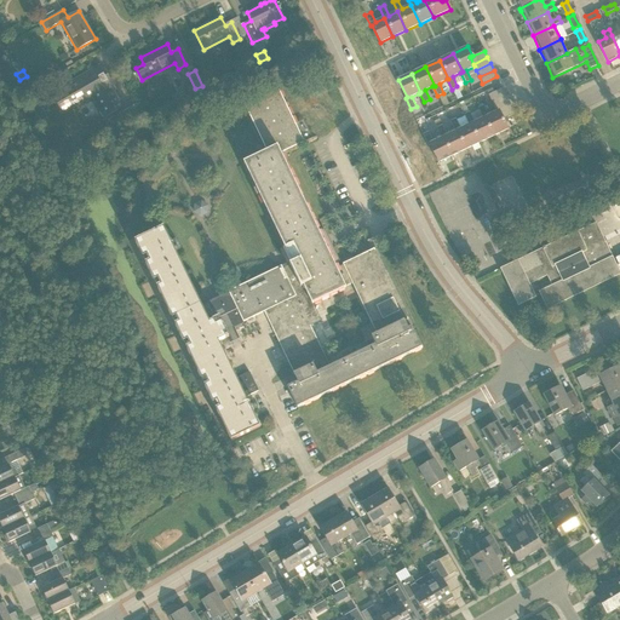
[(191,84),(183,87),(187,96),(195,93),(191,84)]
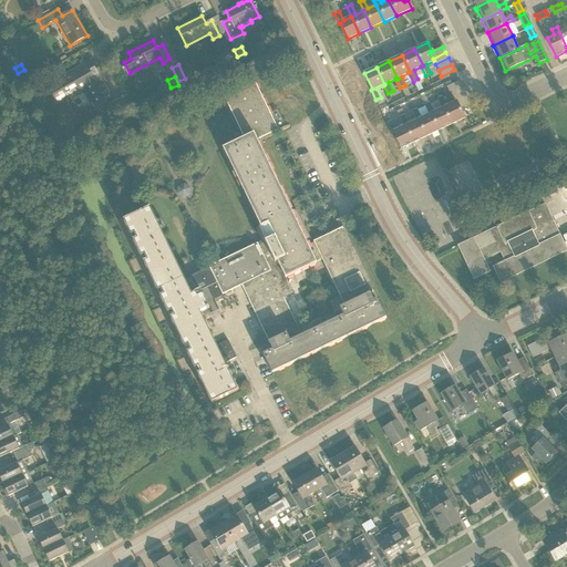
[(450,93),(462,86),(460,81),(446,86),(450,93)]
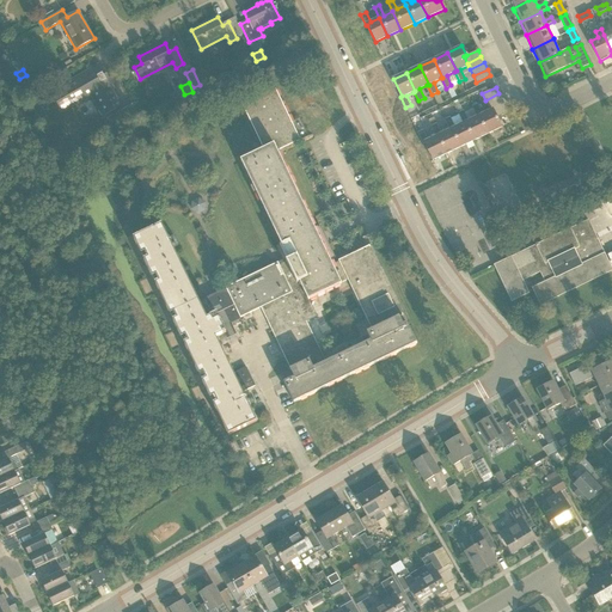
[(287,263),(279,267),(277,263),(226,288),(226,289),(215,294),(230,324),(261,307),(289,368),(289,369),(293,378),(283,383),(294,404),(417,344),(407,323),(403,325),(399,317),(403,316),(369,246),(349,256),(348,254),(338,258),(340,261),(338,261),(338,263),(332,265),(277,152),(300,140),(275,89),(242,105),(263,150),(240,161),(288,259),(286,261),(287,263)]
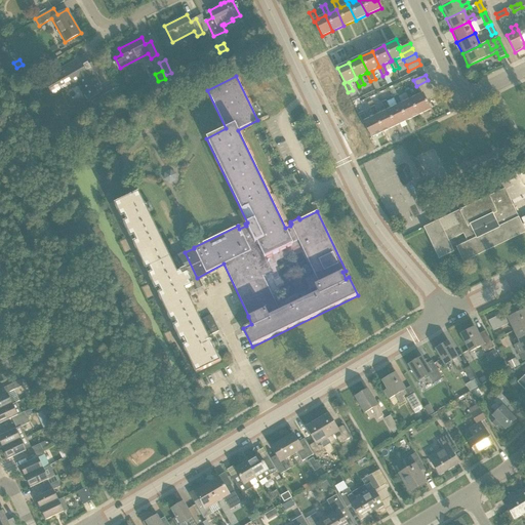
[(426,102),(423,103),(421,97),(420,94),(414,98),(409,89),(407,84),(407,83),(406,80),(401,83),(409,101),(416,116),(430,110),(426,102)]
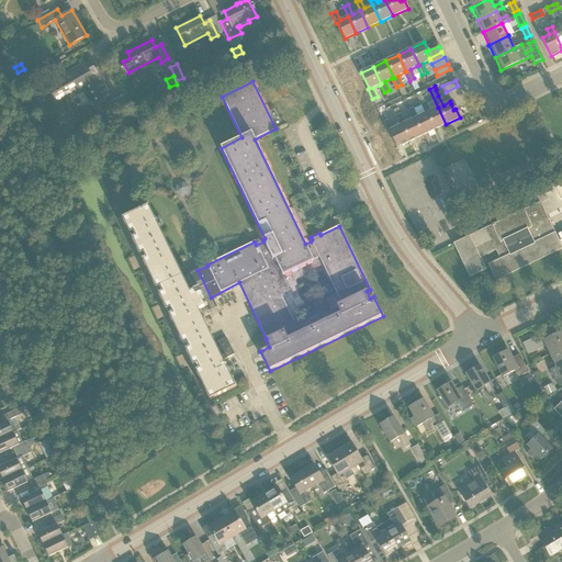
[(446,92),(448,98),(461,92),(458,86),(446,92)]
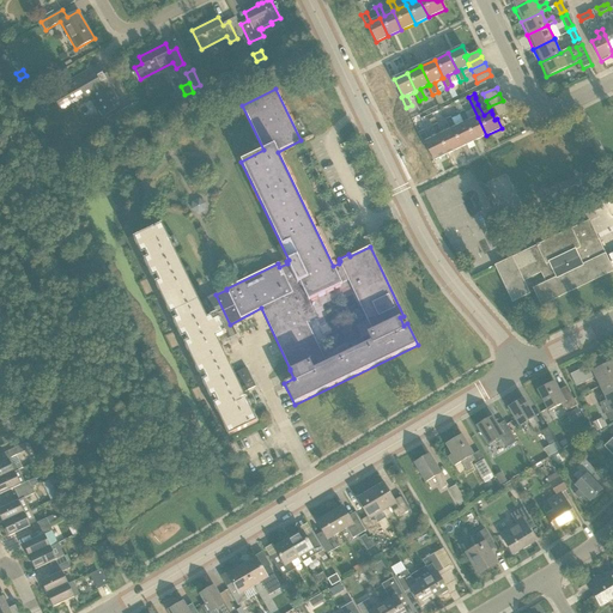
[(489,107),(491,110),(492,114),(507,107),(503,101),(489,107)]
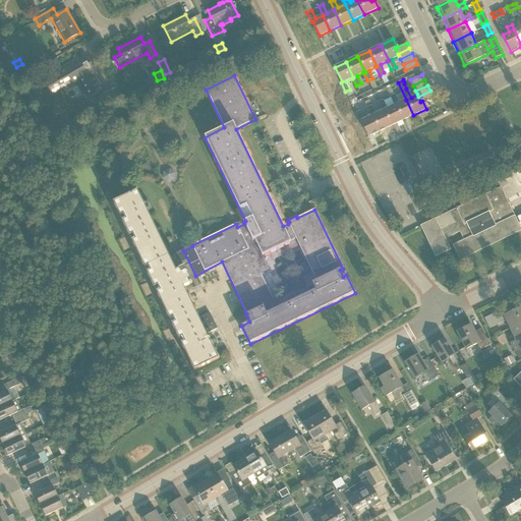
[(420,102),(422,101),(432,96),(430,91),(418,97),(420,102)]
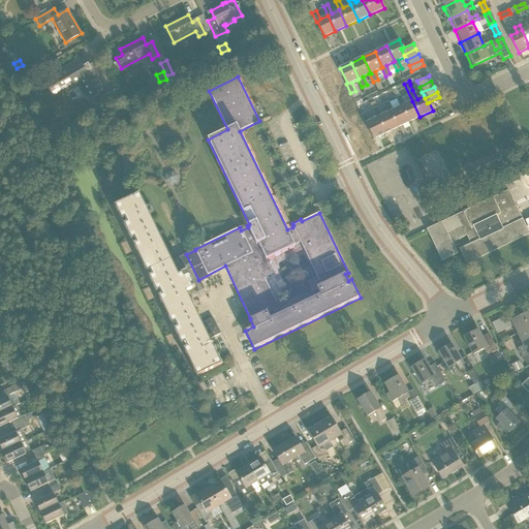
[(396,98),(400,106),(408,123),(419,117),(412,101),(405,104),(401,96),(396,98)]
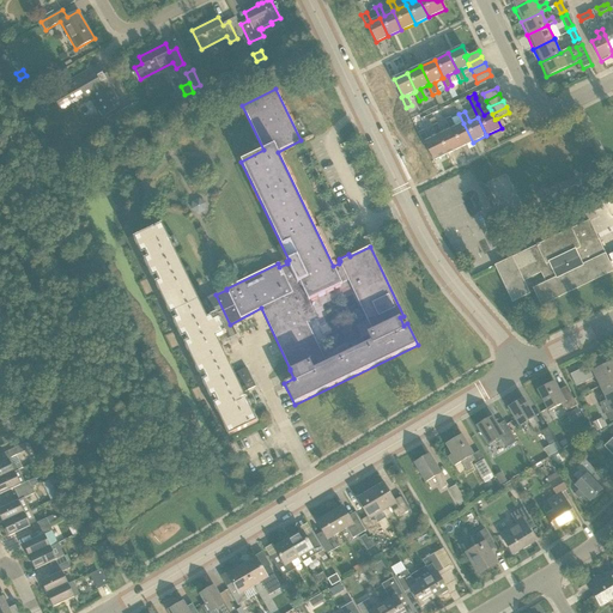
[(463,123),(456,127),(451,117),(445,120),(450,129),(459,149),(473,143),(463,123)]
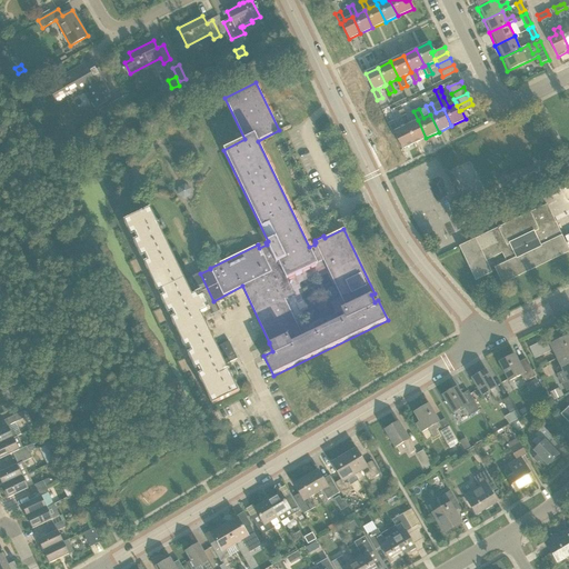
[(401,118),(406,127),(413,143),(426,138),(418,120),(411,123),(407,115),(401,118)]
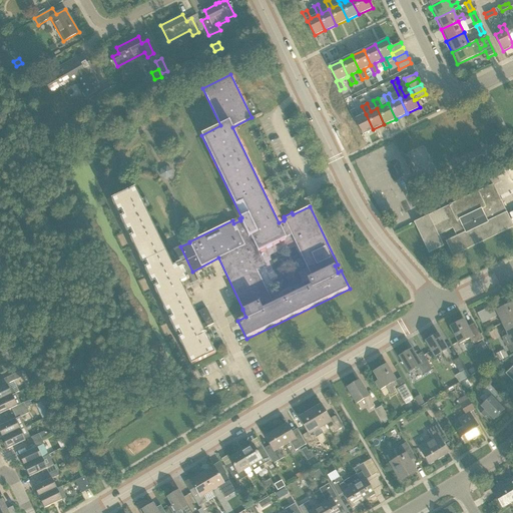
[(355,109),(350,111),(355,121),(356,120),(363,134),(373,129),(366,114),(359,117),(355,109)]
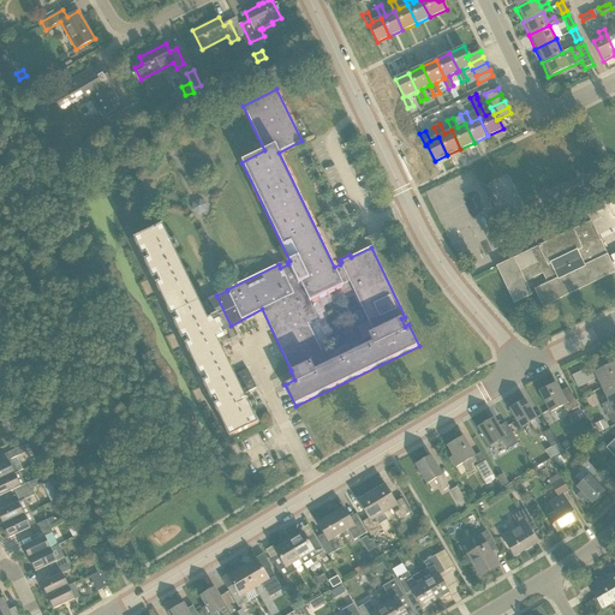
[(578,177),(545,192),(551,206),(584,190),(578,177)]
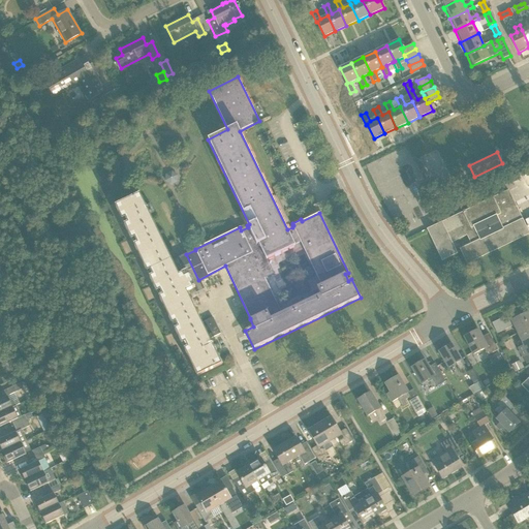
[(429,192),(433,190),(417,158),(413,160),(429,192)]
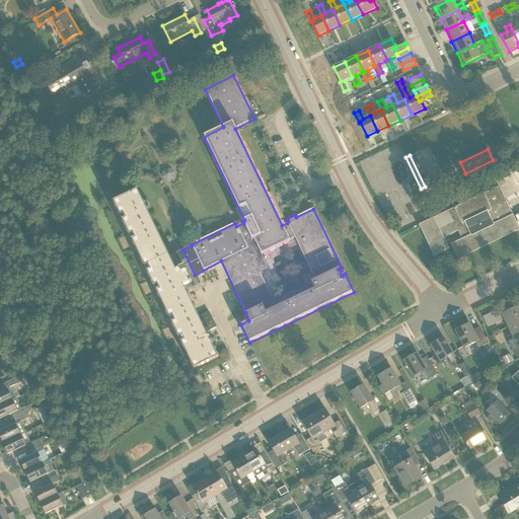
[(508,169),(499,174),(501,180),(510,175),(508,169)]
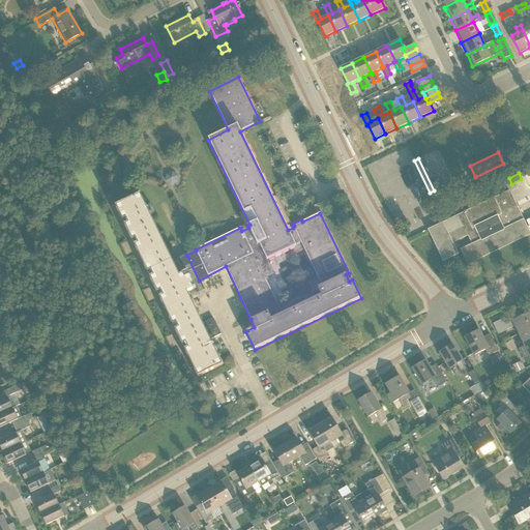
[(442,223),(428,230),(443,262),(458,255),(452,243),(467,236),(471,244),(461,249),(468,265),(529,234),(529,233),(523,217),(523,218),(518,207),(509,190),(501,194),(501,195),(493,199),(458,215),(442,223)]
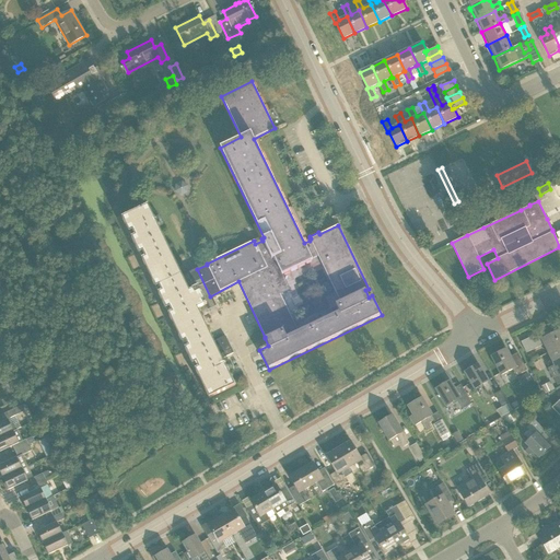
[(214,305),(210,296),(197,269),(182,277),(148,206),(121,218),(208,398),(234,386),(222,359),(233,353),(225,336),(213,342),(198,308),(207,305),(208,308),(214,305)]
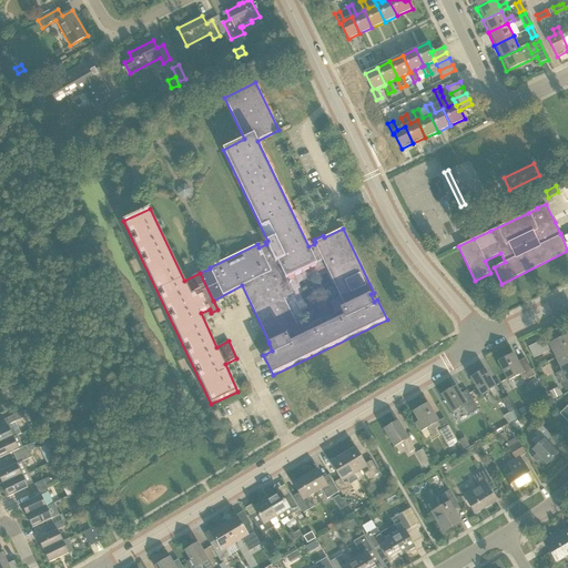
[(362,219),(357,211),(337,221),(342,229),(362,219)]
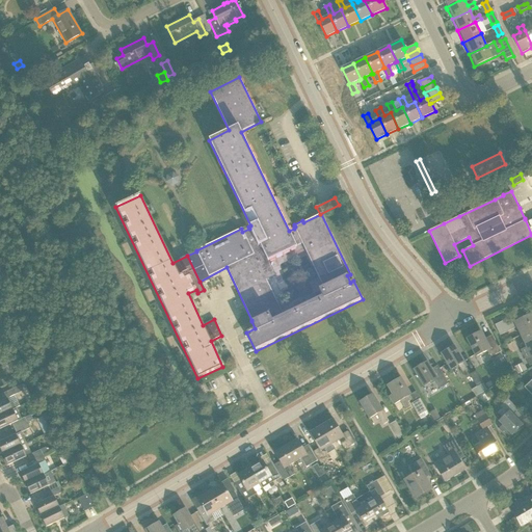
[(531,329),(531,315),(531,314),(510,324),(508,319),(495,325),(500,336),(516,327),(521,336),(531,329)]
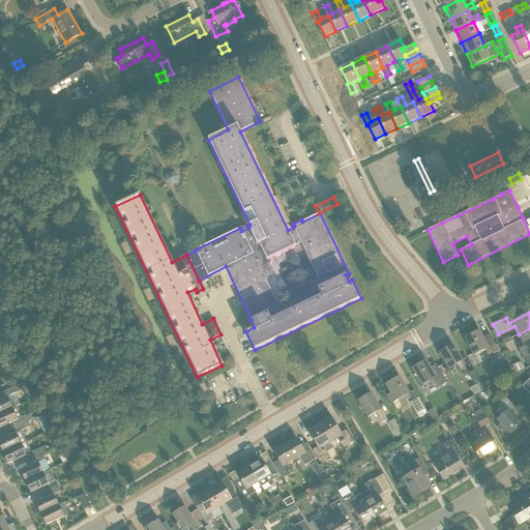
[(529,328),(519,334),(522,342),(518,344),(524,357),(529,354),(529,328)]
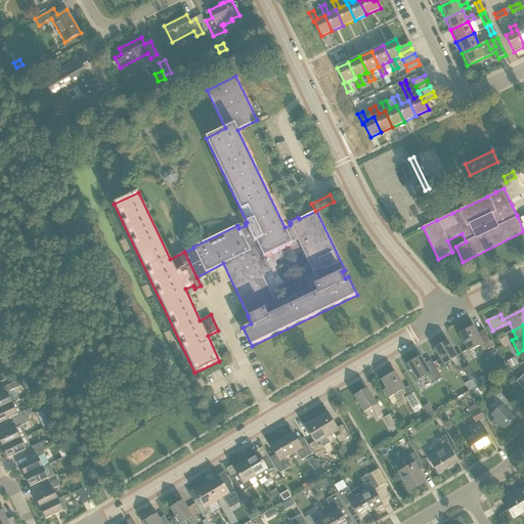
[(474,326),(460,334),(468,350),(479,345),(482,351),(491,347),(485,334),(479,338),(474,326)]
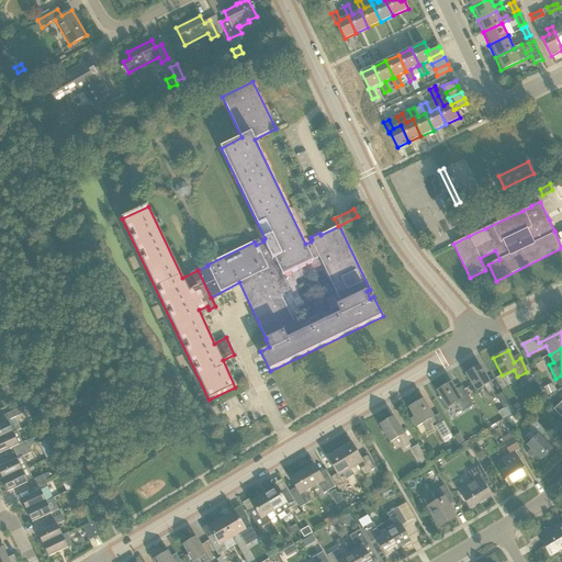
[(480,366),(467,374),(475,391),(484,386),(489,394),(494,391),(489,383),(490,382),(480,366)]
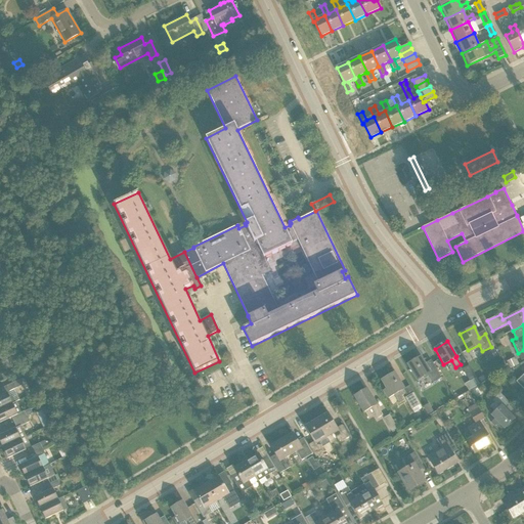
[(495,351),(486,356),(488,361),(497,356),(495,351)]
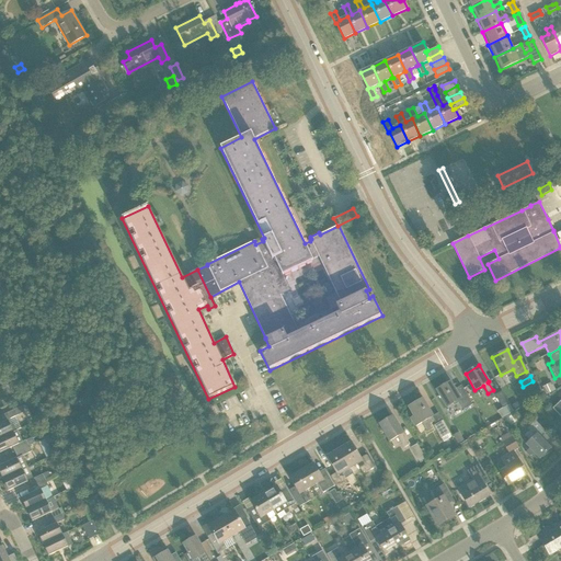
[(450,382),(436,390),(446,407),(453,403),(454,404),(458,402),(462,410),(471,404),(462,389),(456,392),(450,382)]
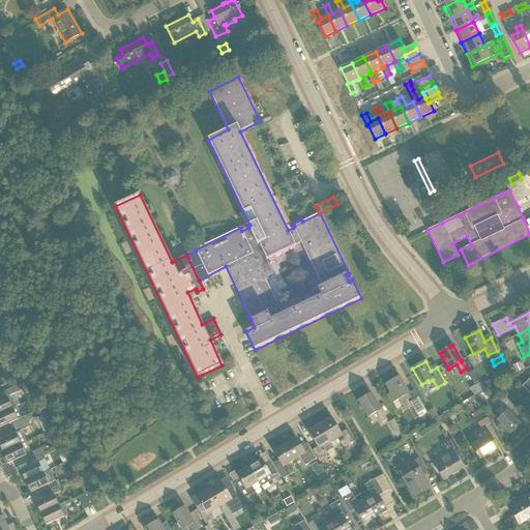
[(516,373),(524,370),(521,361),(512,364),(516,373)]
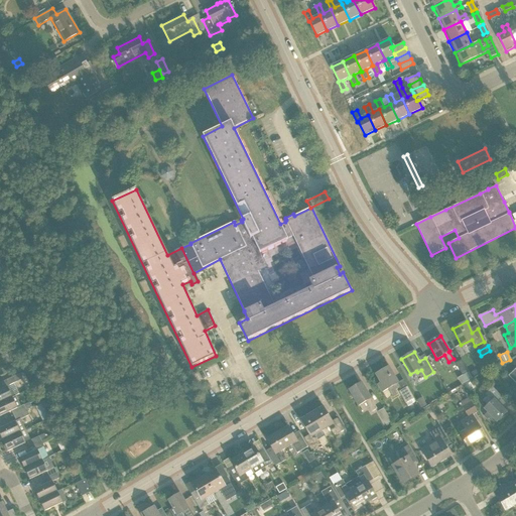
[(462,360),(456,364),(463,375),(469,372),(462,360)]
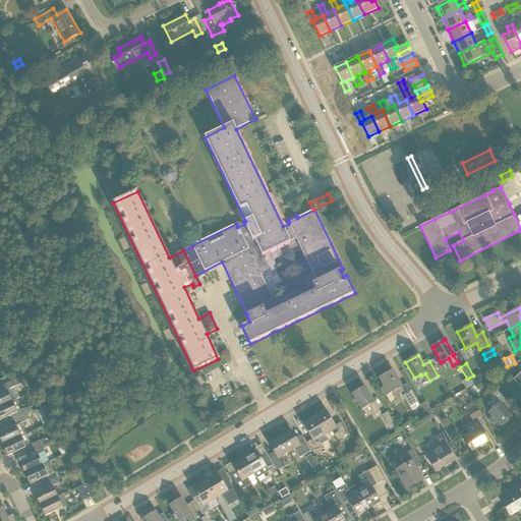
[(2,372),(4,378),(19,370),(17,365),(2,372)]
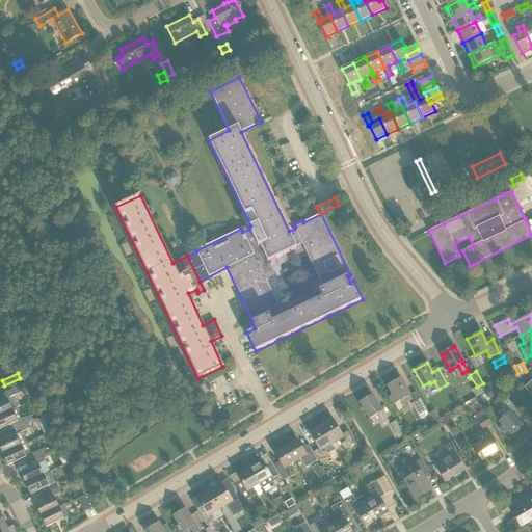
[(400,378),(388,387),(392,395),(389,397),(394,404),(400,400),(405,409),(410,406),(407,402),(411,399),(409,395),(410,395),(400,378)]
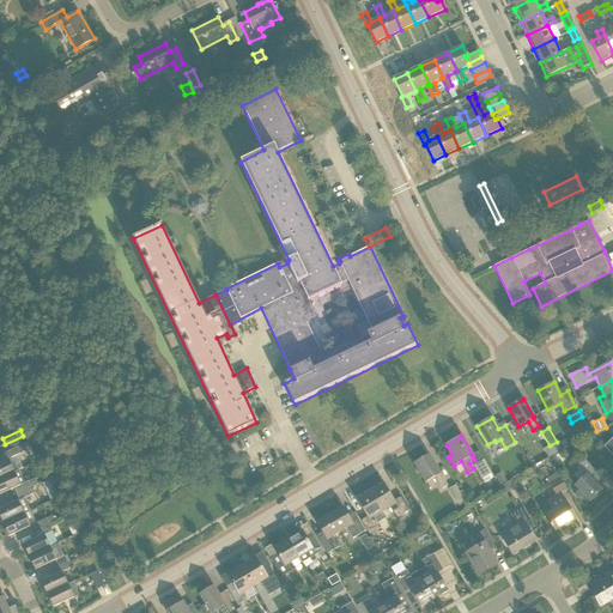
[(28,442),(10,450),(12,457),(30,448),(28,442)]
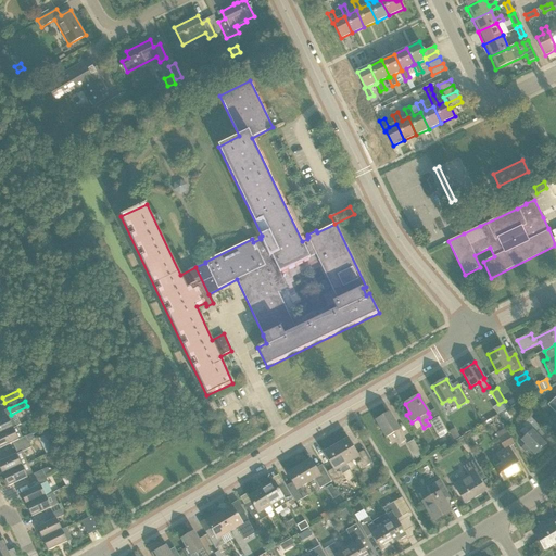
[(390,413),(376,420),(386,438),(393,432),(400,444),(406,440),(390,413)]
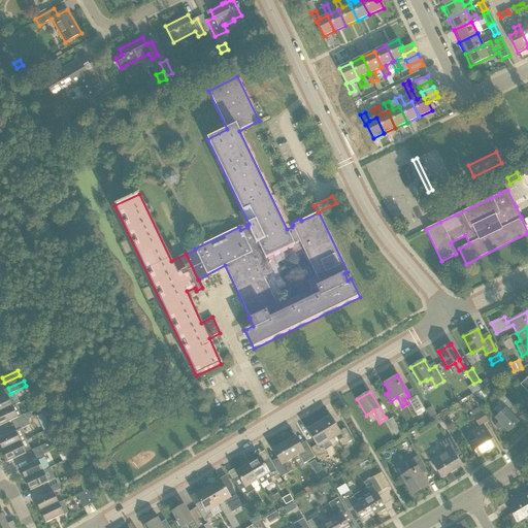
[(9,400),(7,396),(0,399),(0,413),(17,405),(12,399),(9,400)]
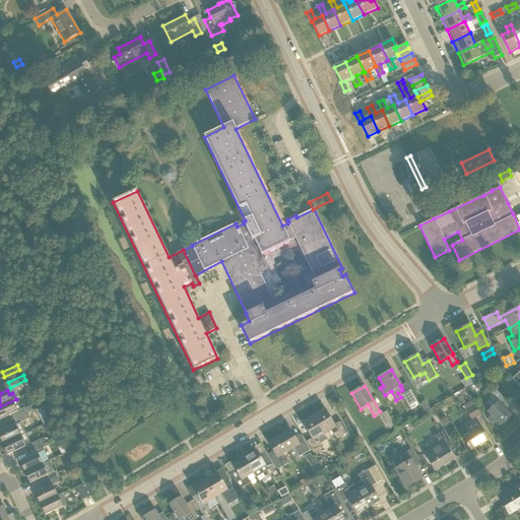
[(409,406),(417,401),(410,390),(402,395),(409,406)]
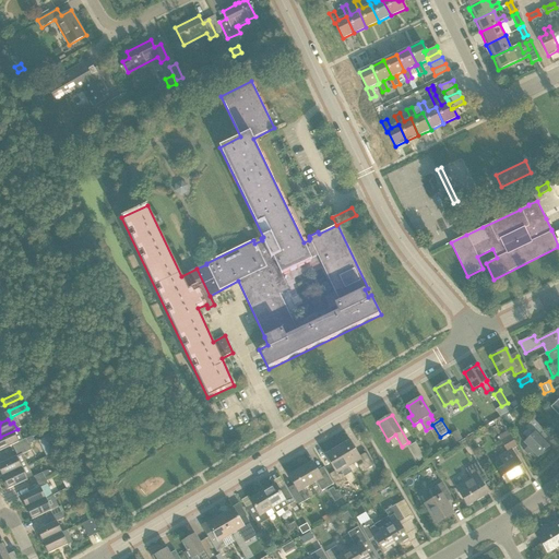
[(524,443),(527,448),(524,451),(533,461),(537,456),(537,458),(548,447),(537,436),(543,430),(533,420),(526,428),(533,435),(524,443)]
